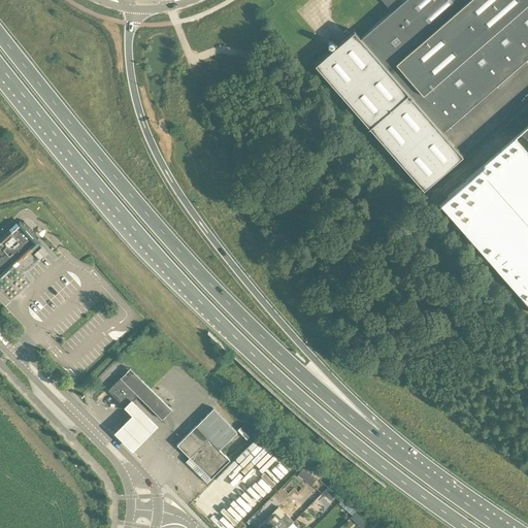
[(441,134),(527,57),(527,0),(381,0),(391,12),(360,39),(353,31),(314,65),(421,191),(461,157),(441,134)]
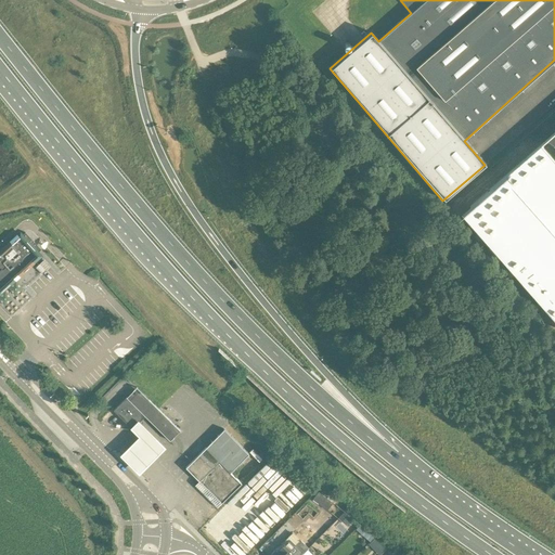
[(554,132),(544,143),(554,155),(554,132)]
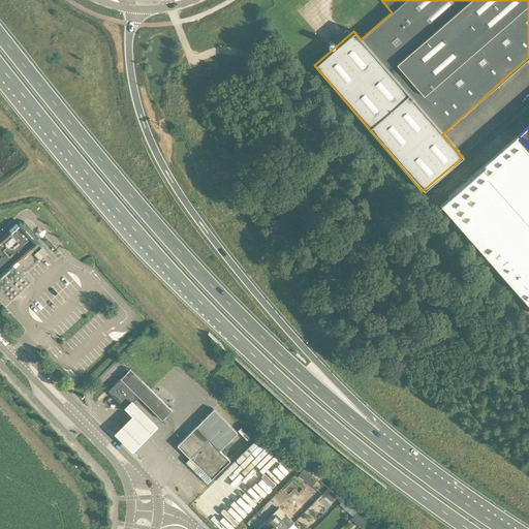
[(528,148),(519,136),(438,205),(528,309),(528,148)]
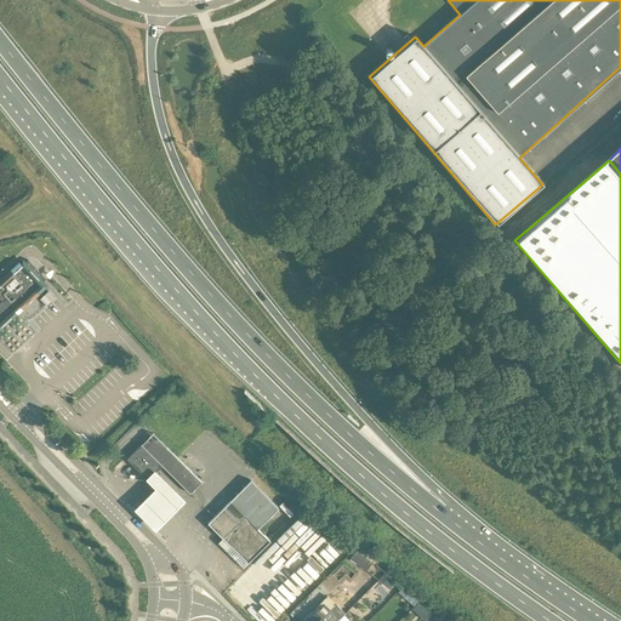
[(45,279),(28,261),(22,266),(20,265),(12,272),(13,273),(0,285),(0,324),(16,309),(38,290),(35,289),(45,279)]
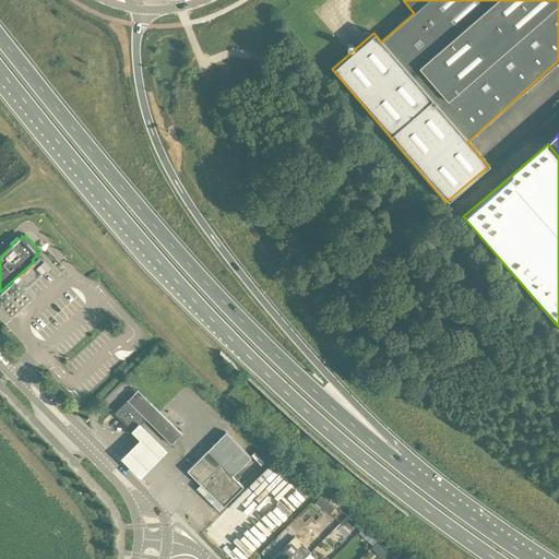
[(49,269),(44,262),(36,270),(42,276),(49,269)]
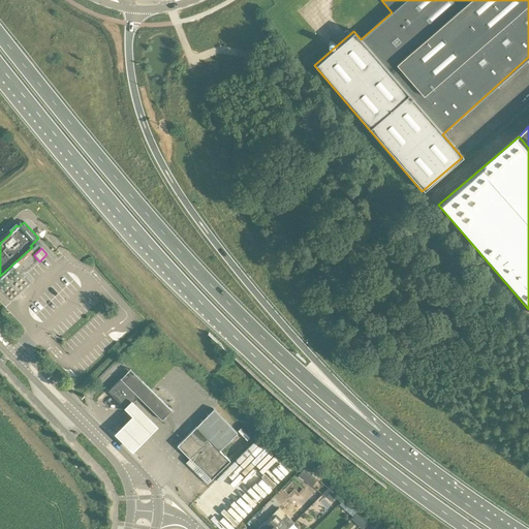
[(137,397),(162,421),(166,415),(172,411),(130,370),(124,375),(120,379),(137,397)]
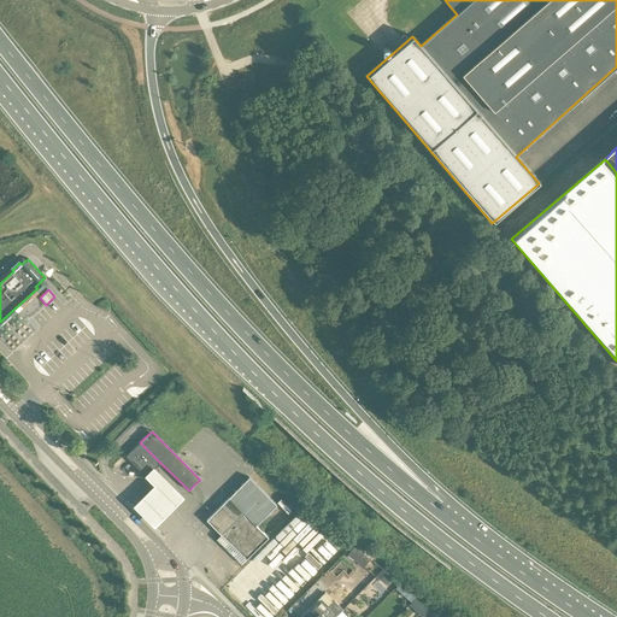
[(156,469),(160,463),(140,442),(125,457),(147,477),(156,469)]
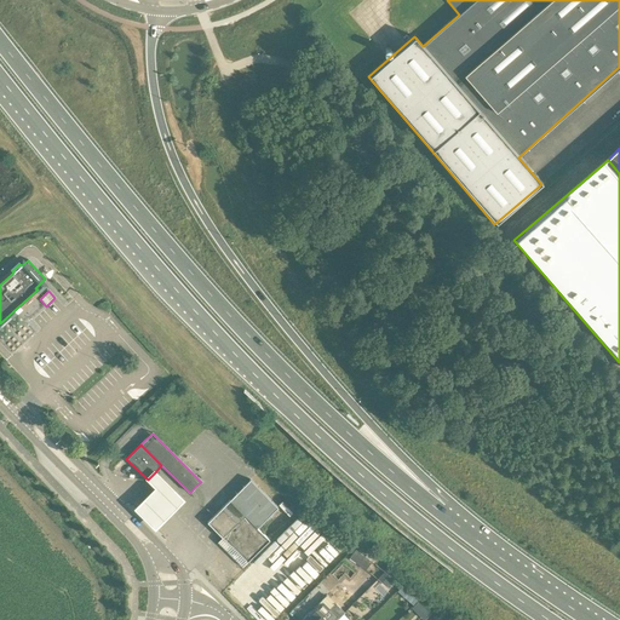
[(155,488),(136,506),(155,527),(184,500),(156,471),(148,480),(155,488)]
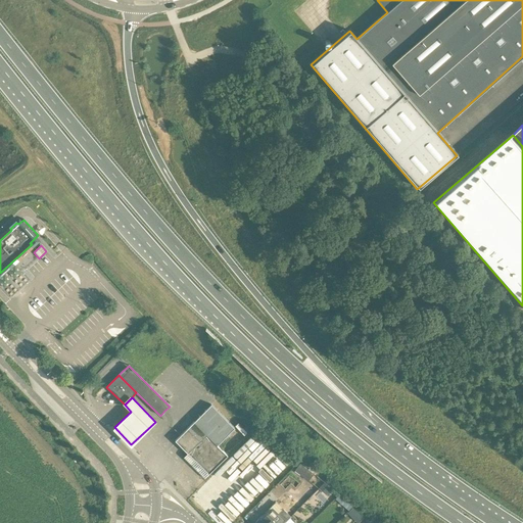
[(203,479),(227,456),(217,445),(234,428),(211,405),(175,441),(187,454),(182,458),(203,479)]
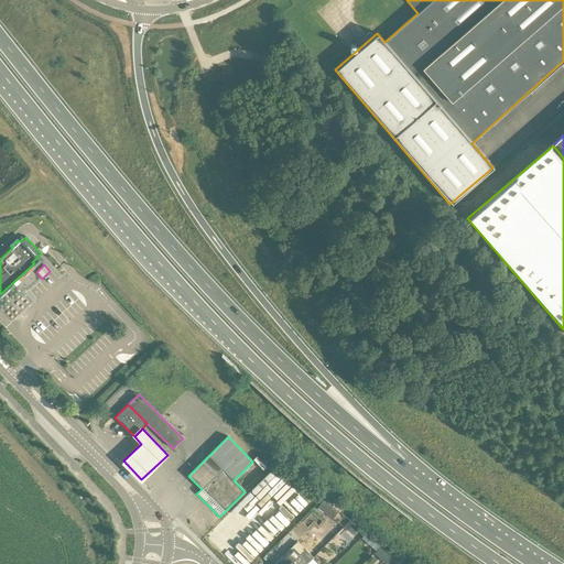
[(300,517),(308,500),(299,495),(290,510),(300,517)]
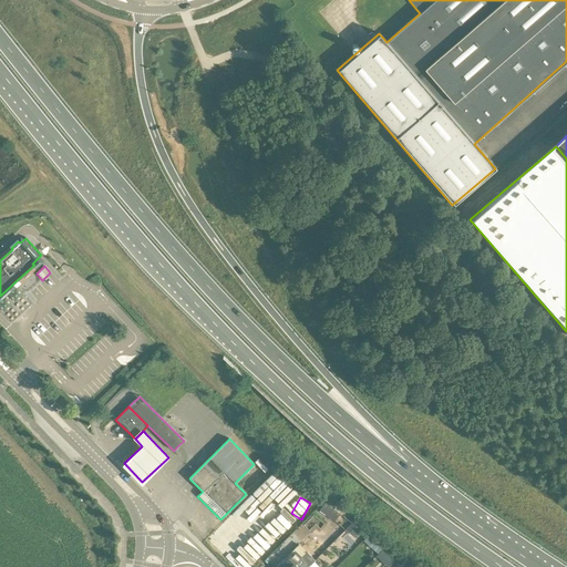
[(334,522),(340,514),(325,503),(319,511),(334,522)]
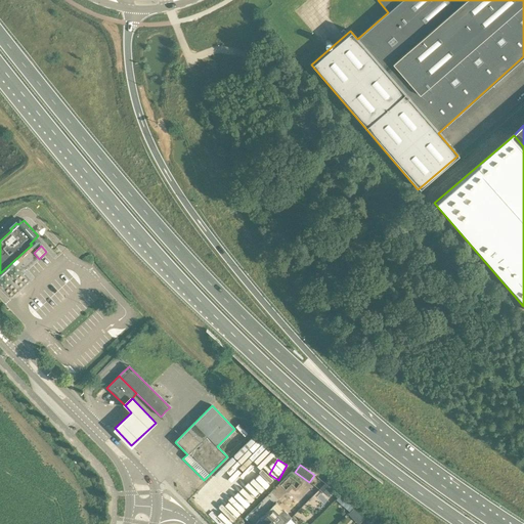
[(267,477),(261,480),(265,488),(271,485),(267,477)]
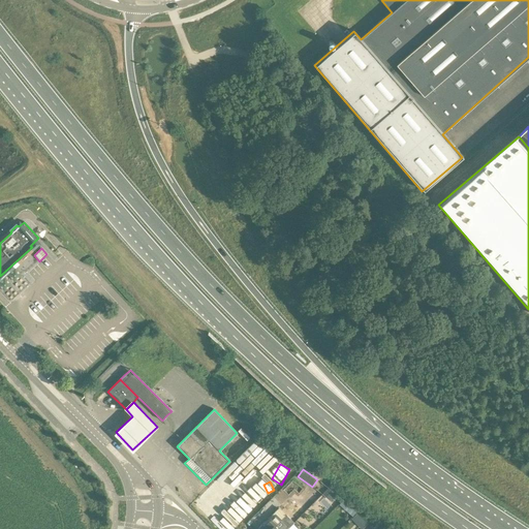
[(328,489),(322,494),(329,500),(334,495),(328,489)]
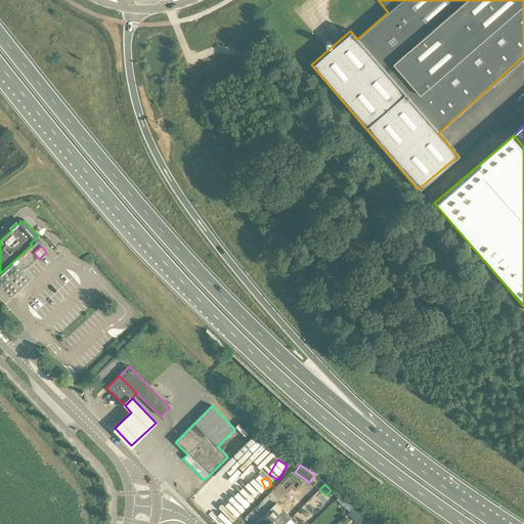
[(285,523),(286,523),(290,519),(292,518),(284,510),(278,515),(271,508),(260,520),(263,523),(285,523)]
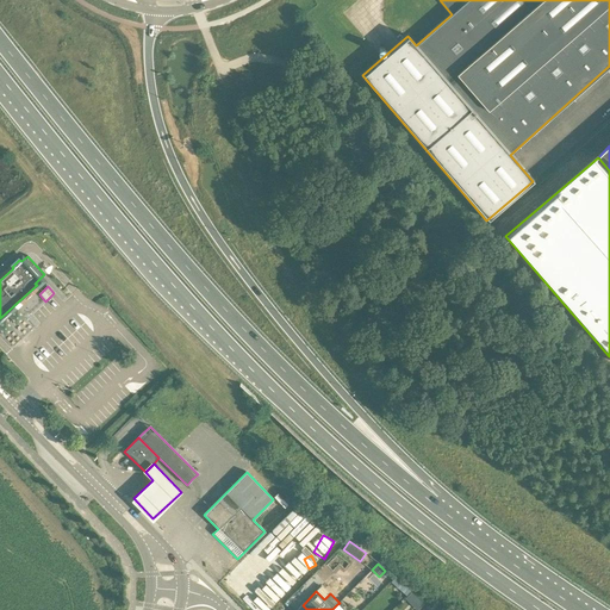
[(411,592),(405,599),(410,604),(417,597),(411,592)]
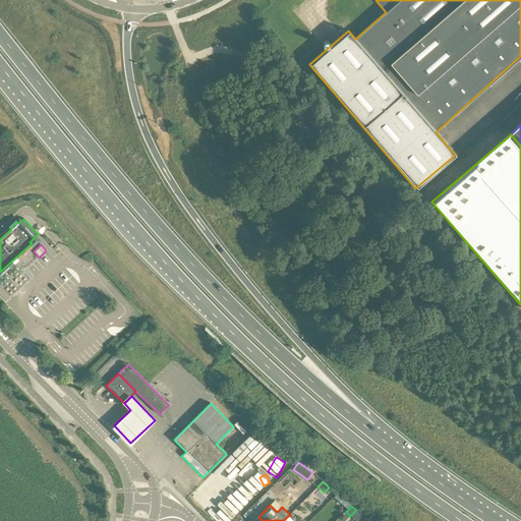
[(219,520),(231,520),(233,520),(225,508),(215,515),(219,520)]
